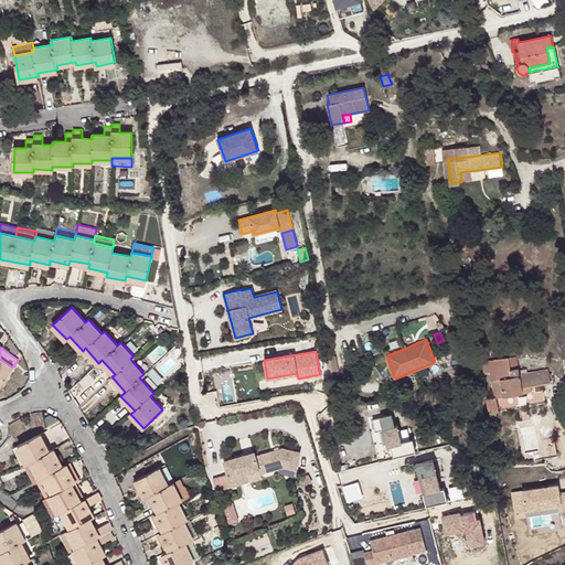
[(336,355),(329,356),(332,372),(339,371),(336,355)]
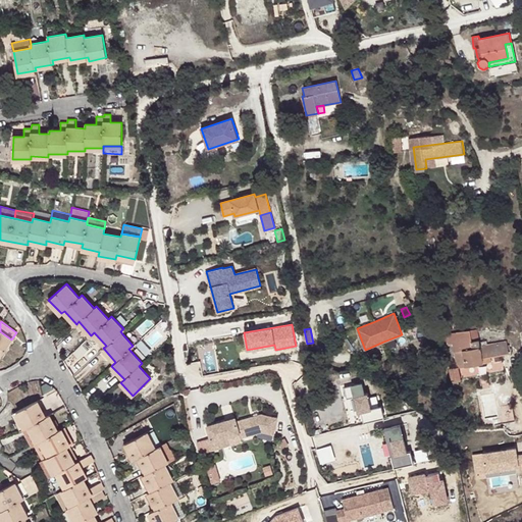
[(477,329),(446,333),(448,345),(452,344),(457,368),(458,367),(483,362),(482,358),(490,356),(508,353),(506,341),(480,346),(477,329)]
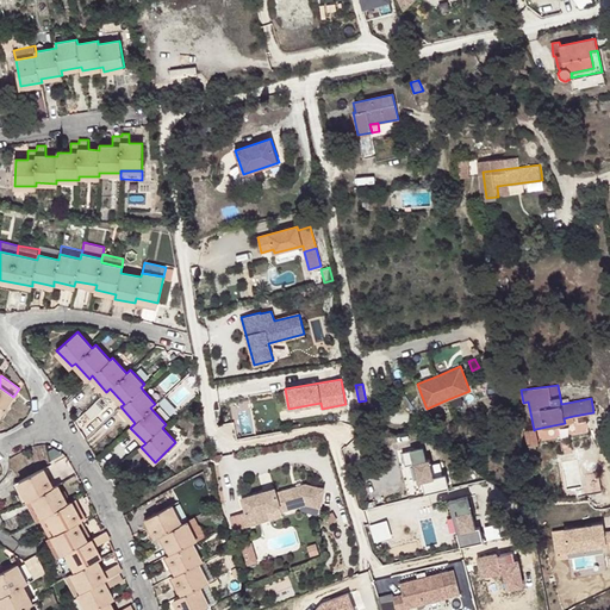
[(0,417),(13,397),(0,387),(0,417)]
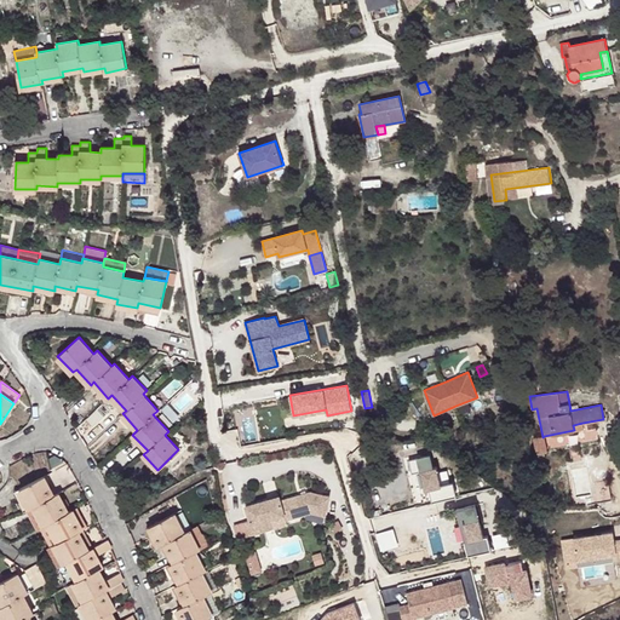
[(534,438),(537,453),(547,452),(544,436),(543,437),(534,438)]
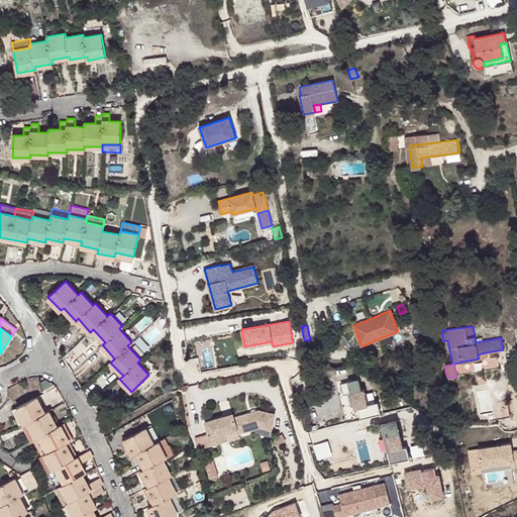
[(359,379),(341,383),(344,394),(352,393),(355,408),(358,407),(360,418),(381,414),(379,402),(369,405),(365,389),(362,390),(359,379)]
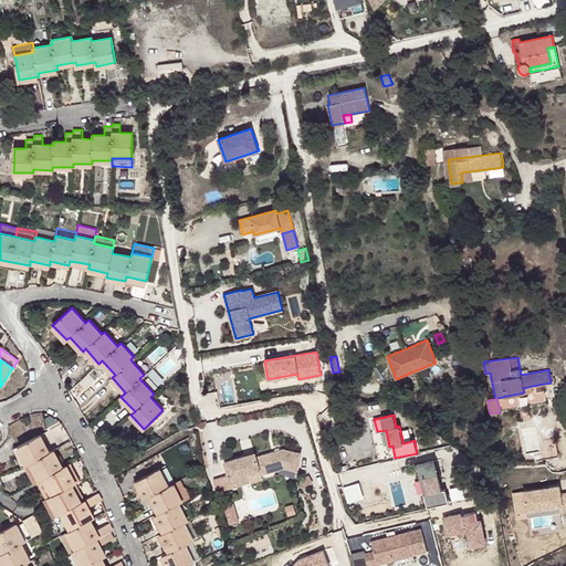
[(97,492),(81,501),(72,484),(75,482),(66,465),(62,468),(53,450),(50,452),(40,435),(18,447),(27,464),(30,462),(40,480),(44,478),(53,494),(49,496),(58,513),(62,512),(71,528),(67,531),(76,549),(74,551),(81,565),(122,565),(119,561),(108,565),(105,565),(102,557),(105,556),(100,546),(112,538),(108,532),(112,531),(108,522),(95,530),(90,520),(93,517),(87,507),(101,501),(102,500),(97,492)]
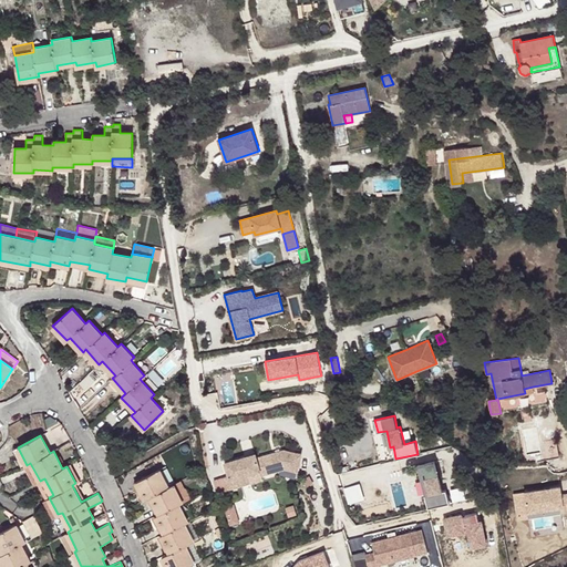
[(27,465),(18,447),(12,450),(21,467),(24,466),(27,465)]
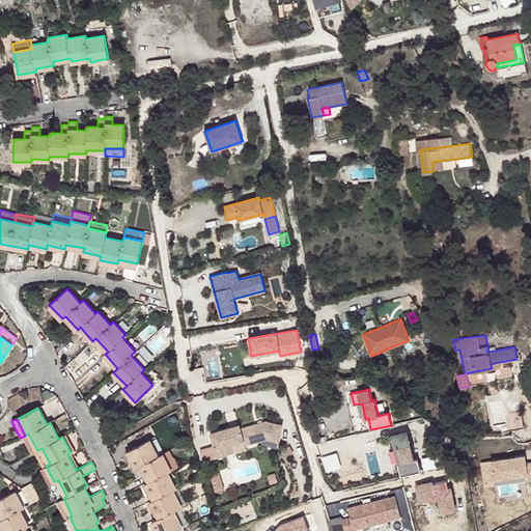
[(217,446),(211,447),(214,457),(225,454),(223,447),(232,444),(244,441),(245,445),(267,440),(278,442),(284,425),(269,421),(243,427),(232,430),(231,426),(213,431),(217,446)]
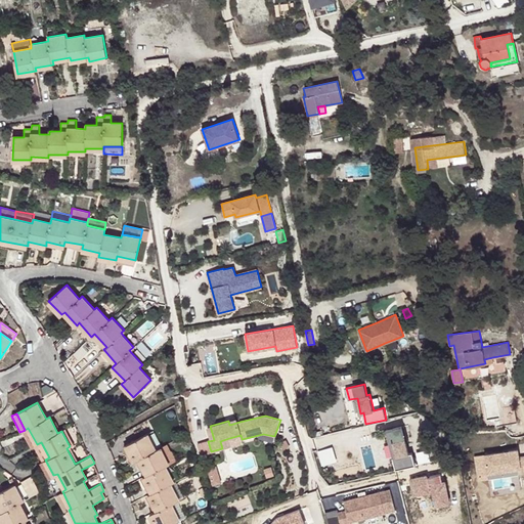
[(108,417),(99,421),(103,431),(113,426),(108,417)]
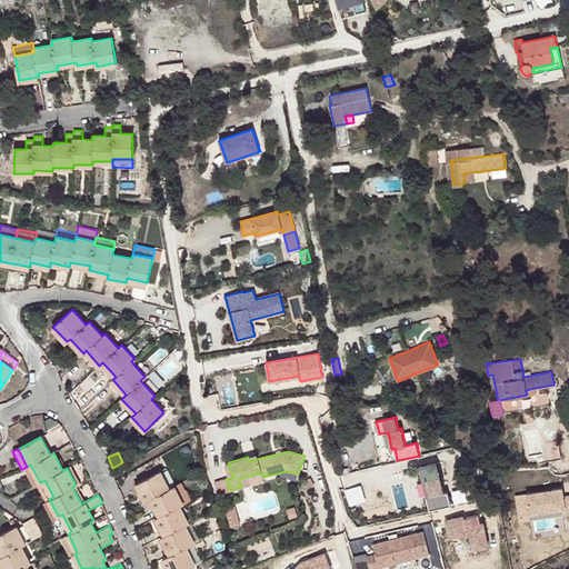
[(426,498),(429,510),(450,506),(448,492),(445,493),(437,463),(419,468),(422,481),(426,480),(430,497),(426,498)]
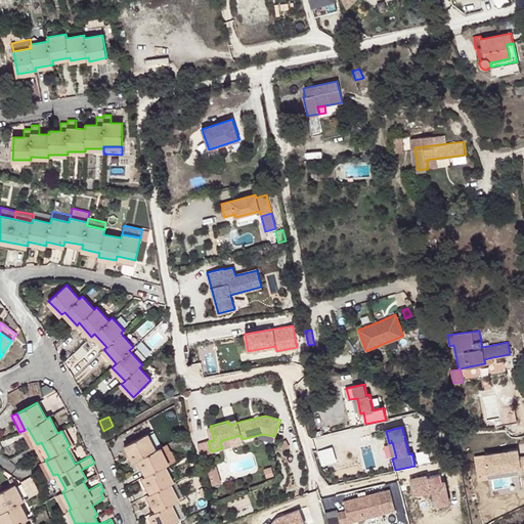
[(25,430),(23,431),(32,447),(34,445),(37,444),(28,428),(25,430)]
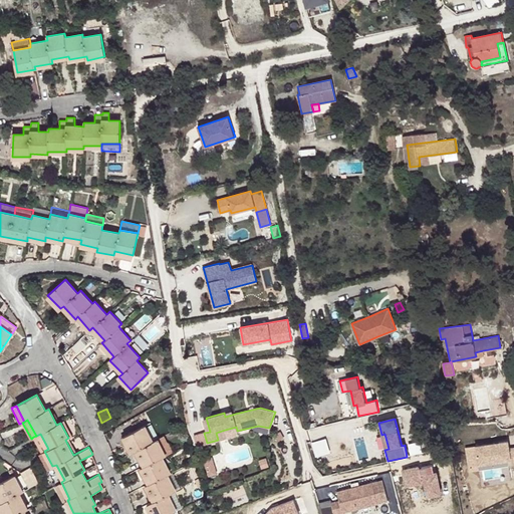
[(145,426),(123,436),(133,452),(137,450),(145,466),(142,468),(150,483),(146,485),(154,501),(147,504),(152,513),(172,513),(171,512),(176,510),(168,494),(175,490),(167,474),(170,473),(163,457),(166,455),(158,439),(153,441),(145,426)]
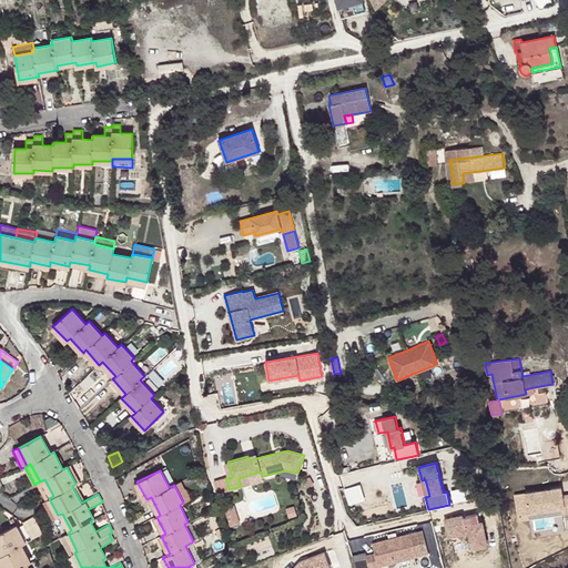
[(251,484),(249,475),(239,478),(241,486),(251,484)]
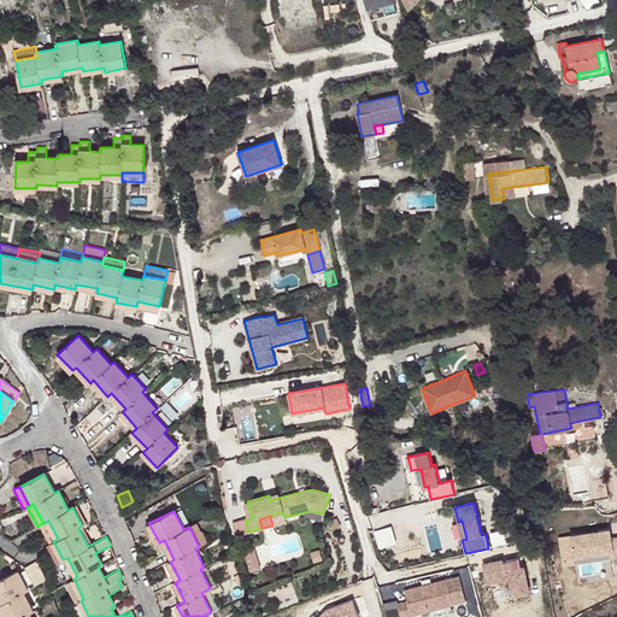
[(230,536),(248,532),(245,519),(228,524),(230,536)]
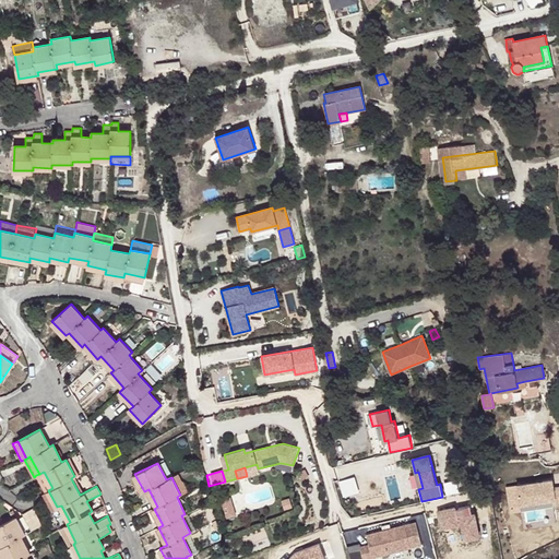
[(305,471),(299,473),(302,482),(309,478),(305,471)]
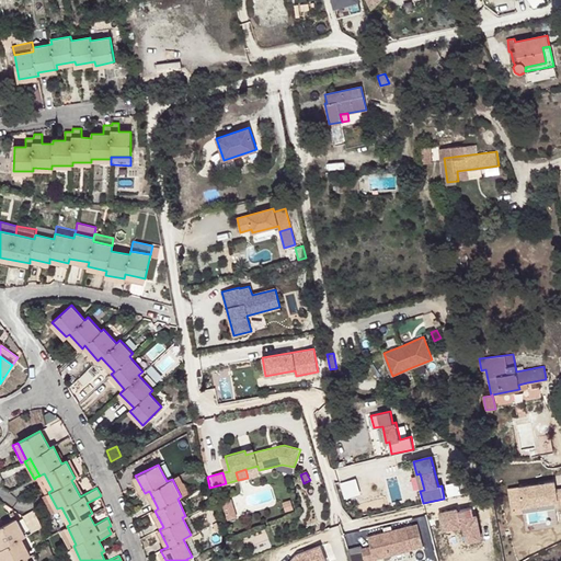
[(39,476),(36,477),(46,493),(48,492),(53,490),(44,473),(39,476)]
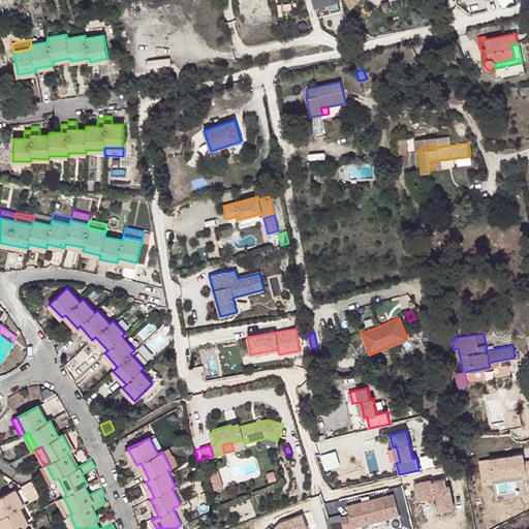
[(322,455),(328,470),(343,465),(338,449),(322,455)]
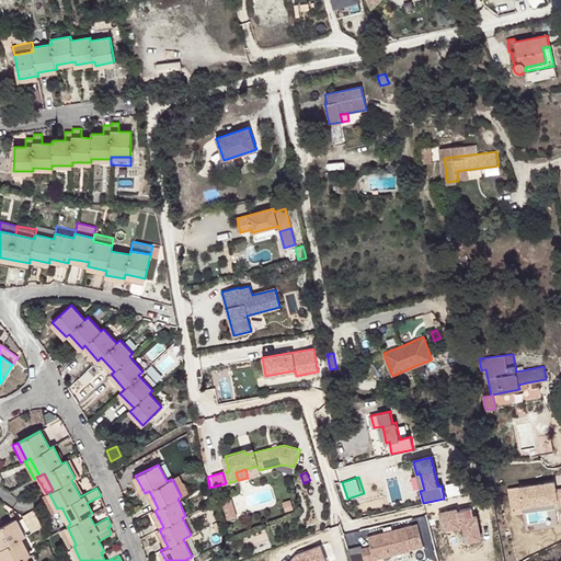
[(557,479),(521,484),(524,506),(560,501),(557,479)]
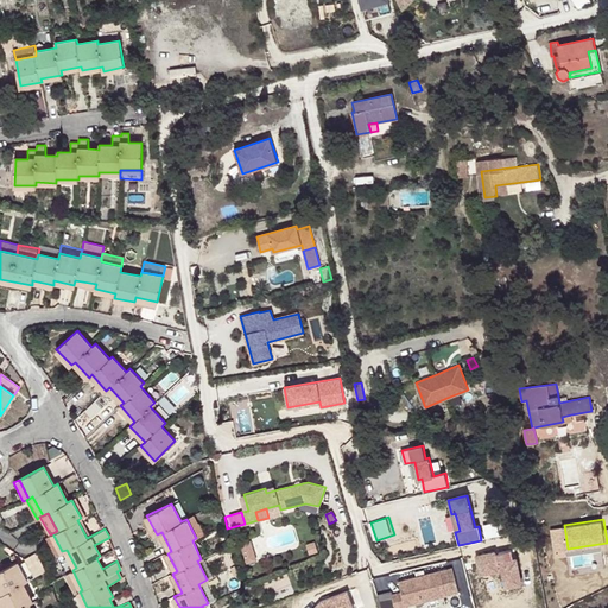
[(52,533),(50,534),(46,537),(56,555),(62,551),(52,533)]
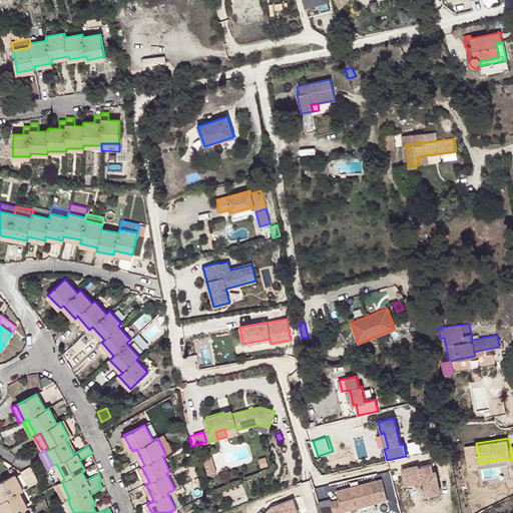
[(211,454),(202,457),(208,473),(216,470),(211,454)]
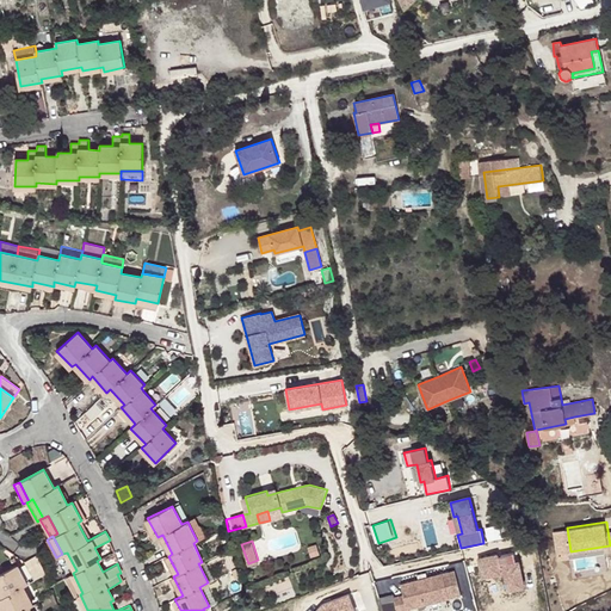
[(318,542),(309,544),(312,554),(320,551),(318,542)]
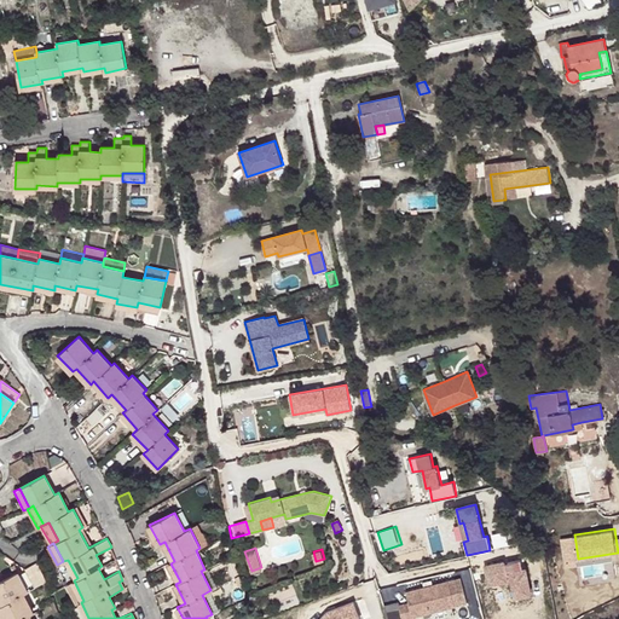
[(516,597),(533,593),(528,566),(525,567),(522,557),(509,561),(510,565),(505,566),(504,562),(486,566),(490,584),(509,580),(507,571),(510,570),(516,597)]
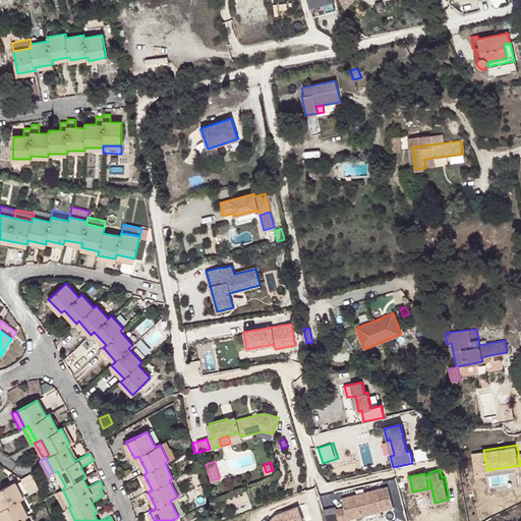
[(14,481),(0,488),(0,504),(2,509),(0,509),(0,512),(4,520),(26,520),(24,517),(27,516),(19,500),(23,498),(14,481)]
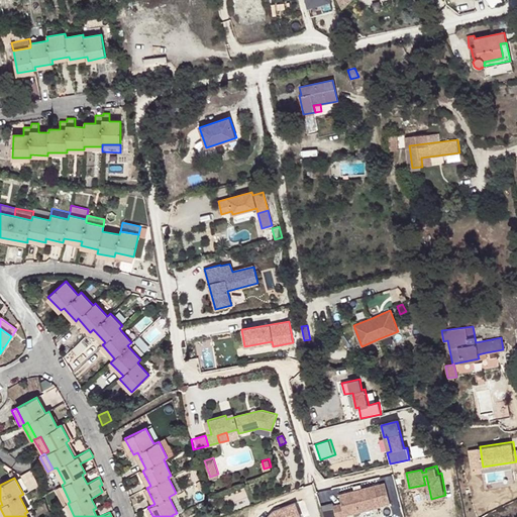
[(390,503),(384,483),(338,497),(341,505),(333,508),(335,516),(344,516),(345,516),(390,503)]
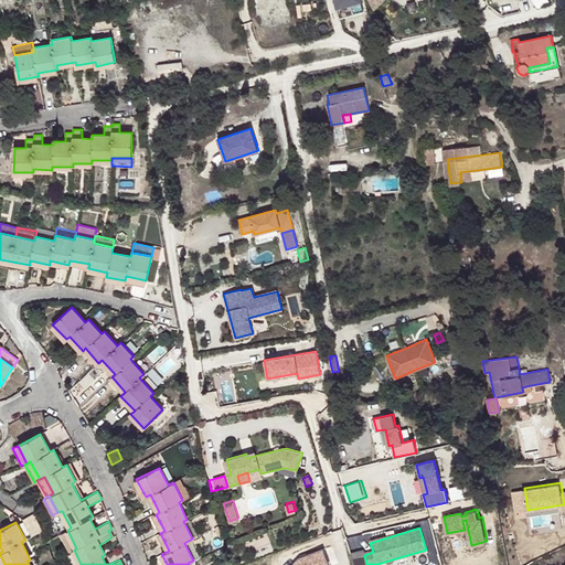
[(76,548),(67,530),(61,533),(70,552),(74,550),(76,548)]
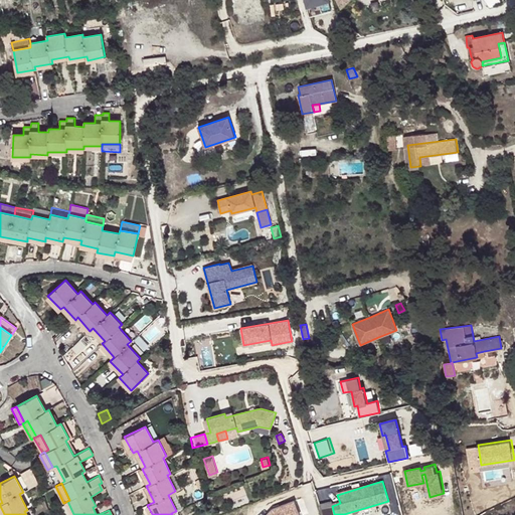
[(273,509),(267,514),(299,514),(294,501),(273,509)]
